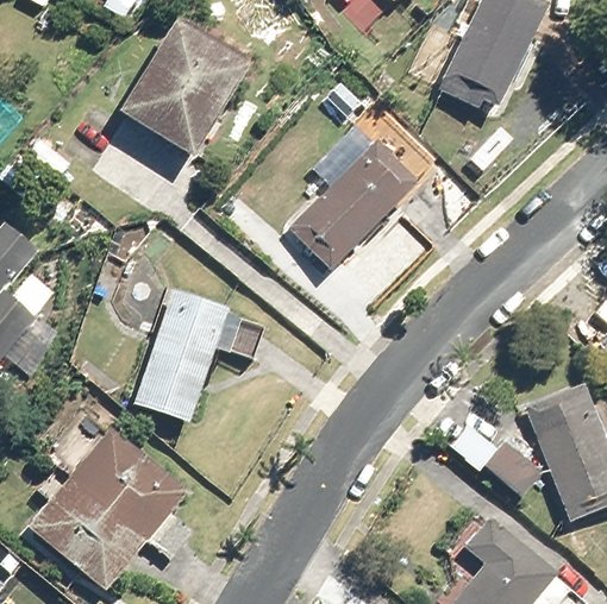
[(481,0),(442,83),(498,111),(549,4),(542,0),(481,0)]
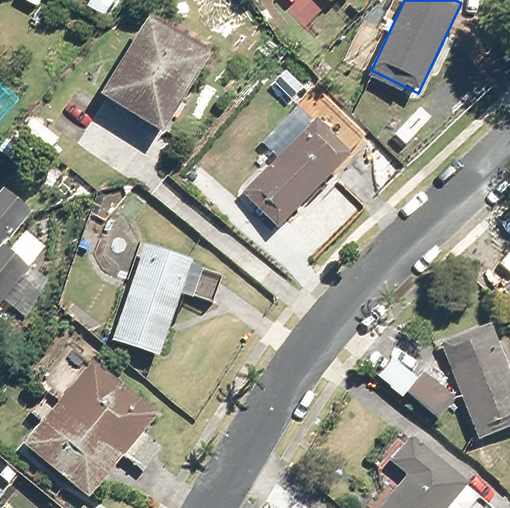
[(145,19),(100,93),(162,131),(208,57),(145,19)]
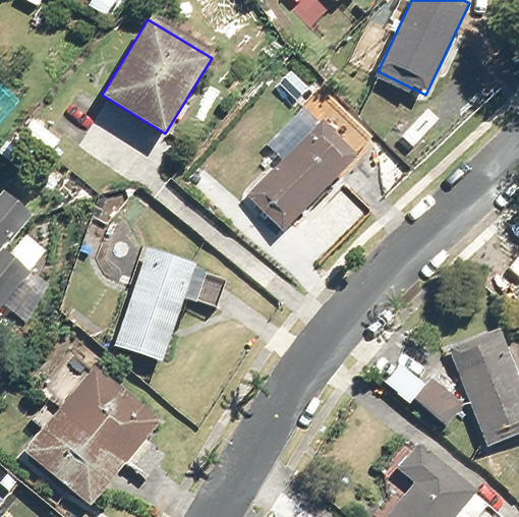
[(322,122),(248,194),(283,229),(356,157),(322,122)]
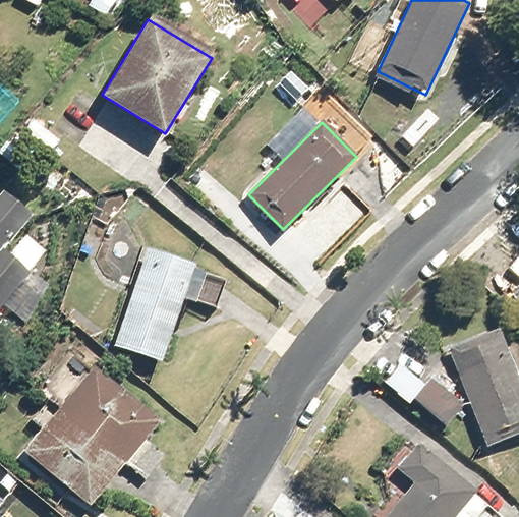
[(3,194),(0,197),(0,245),(26,214),(3,194)]
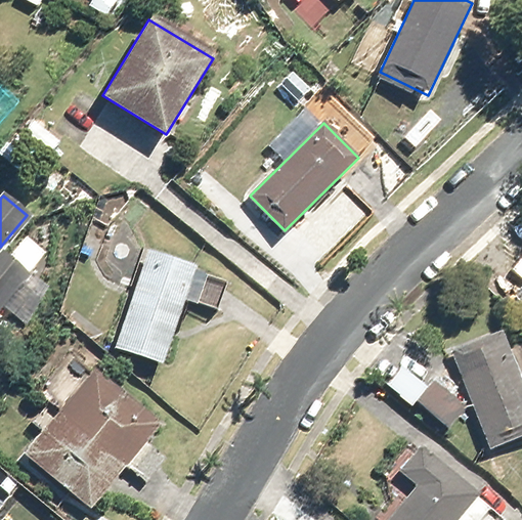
[(4,250),(0,253),(0,301),(28,273),(4,250)]
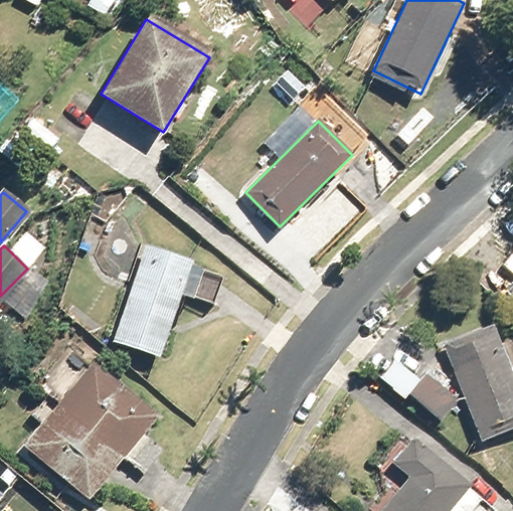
[(113,343),(160,358),(192,262),(146,245),(113,343)]
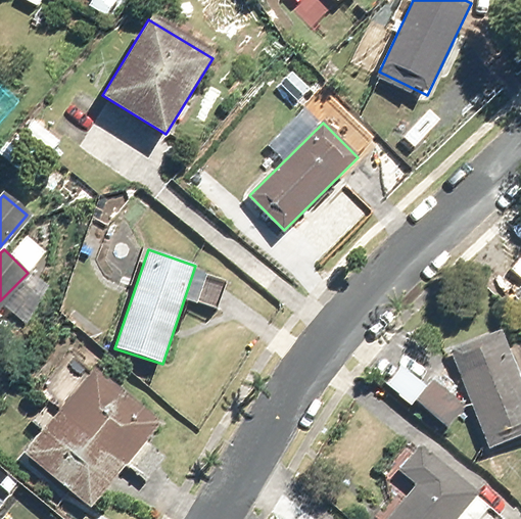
[(520,383),(501,330),(452,348),(489,447),(520,434),(520,383)]
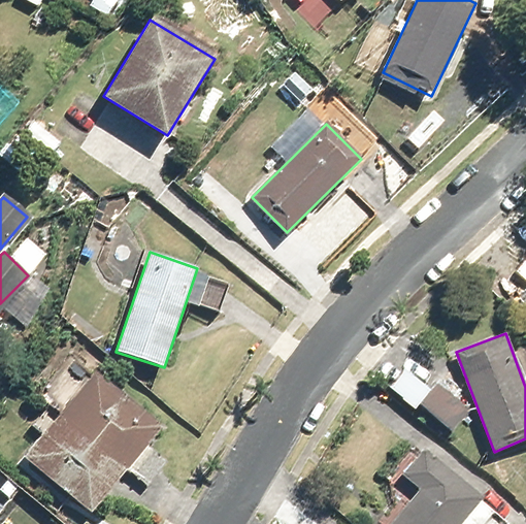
[(25,454),(89,510),(161,427),(97,371),(25,454)]
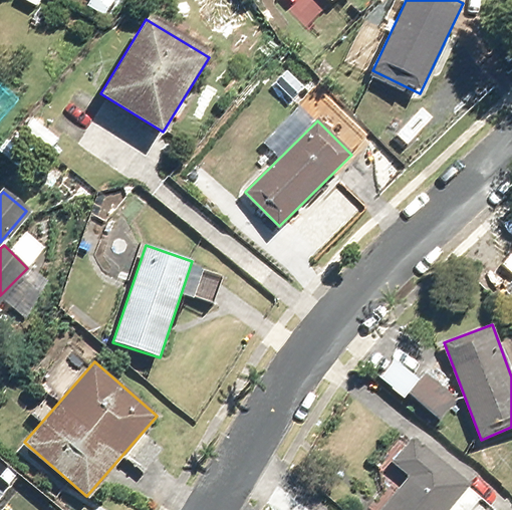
[(423,371),(408,393),(442,417),(457,397),(423,371)]
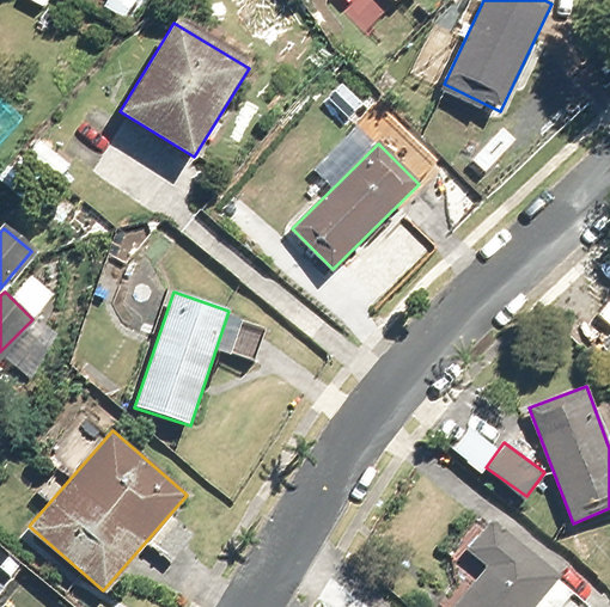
[(449,606),(532,606),(556,580),(488,522),(465,549),(485,565),(449,606)]
